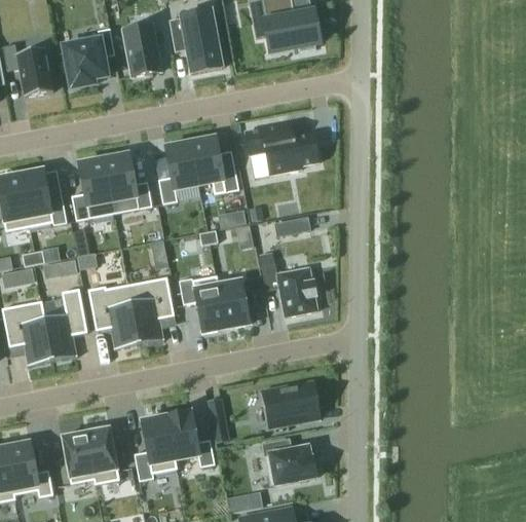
[(263,0),(266,22),(264,22),(269,50),(298,45),(299,50),(315,47),(314,42),(320,41),(313,11),(295,15),(292,0),(263,0)]
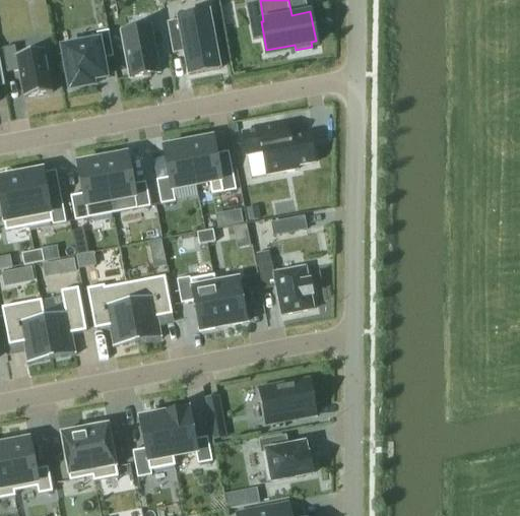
[(182,16),(170,19),(175,46),(187,44),(192,71),(221,65),(216,35),(217,35),(214,14),(212,15),(211,9),(181,14),(182,16)]
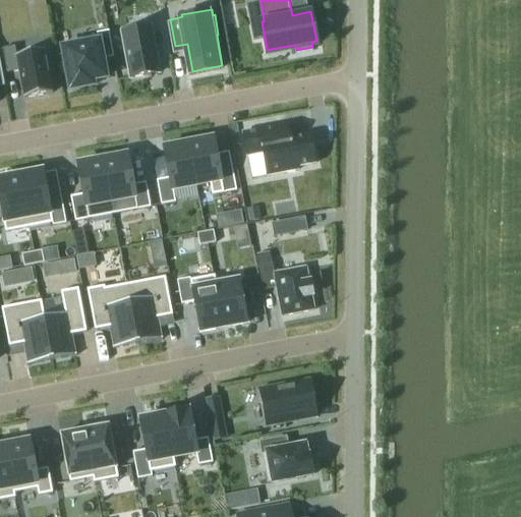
[(151,23),(121,30),(129,74),(160,69),(151,23)]
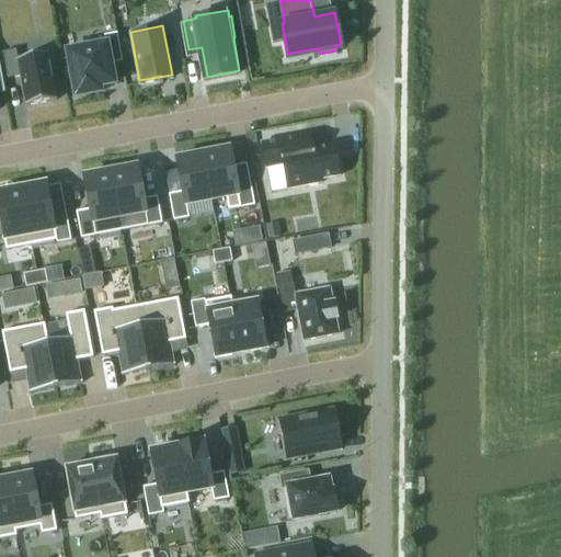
[(67,48),(76,93),(100,88),(99,82),(113,80),(110,60),(122,58),(116,30),(104,32),(105,41),(67,48)]
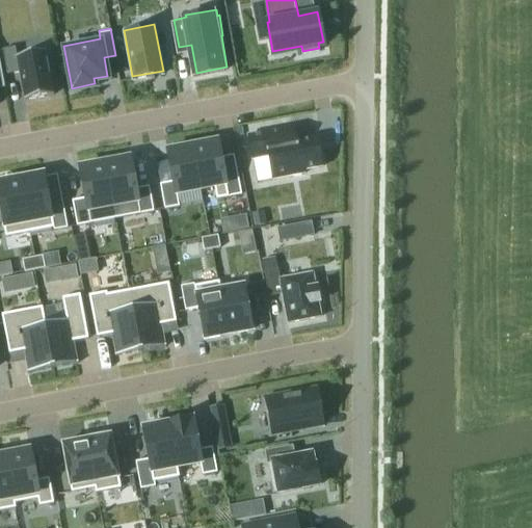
[(15,44),(2,47),(6,71),(19,69),(24,97),(53,91),(45,48),(17,53),(15,44)]
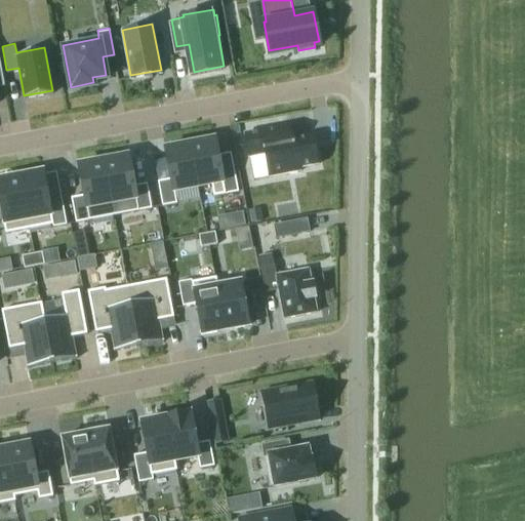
[(298,165),(317,162),(312,132),(286,137),(283,124),(245,131),(249,155),(265,152),(269,174),(299,168),(298,165)]
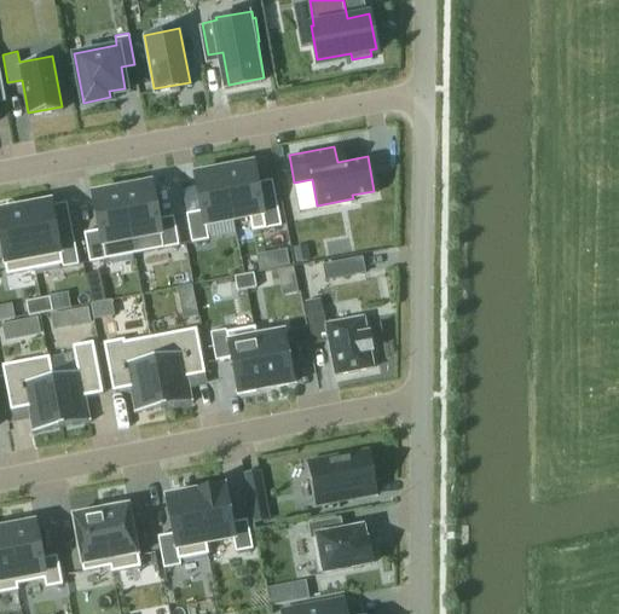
[(254,161),(224,167),(233,216),(249,214),(252,229),(281,222),(276,193),(260,196),(254,161)]
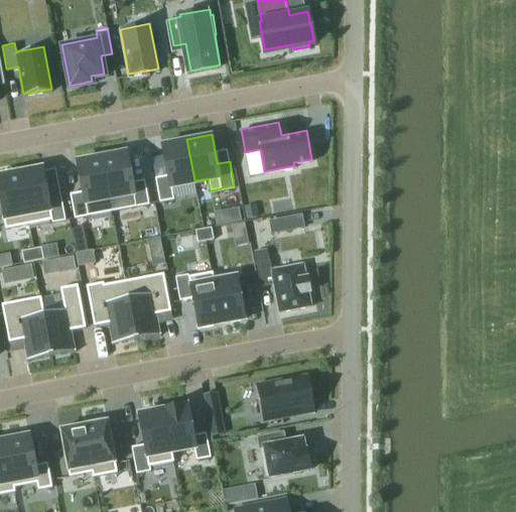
[(167,173),(155,175),(159,200),(173,198),(171,185),(195,180),(186,139),(162,143),(167,173)]
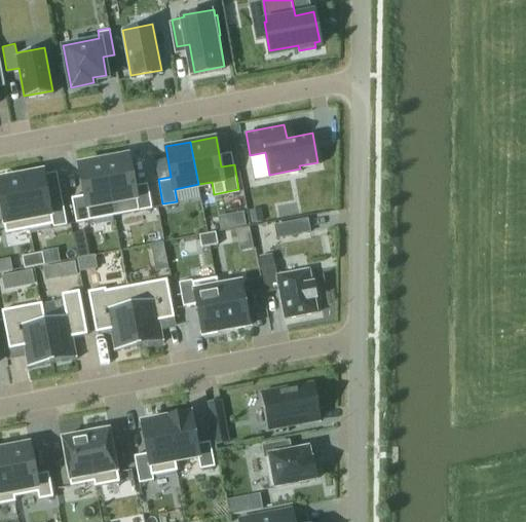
[(128,153),(104,158),(114,213),(152,206),(147,181),(135,183),(128,153)]
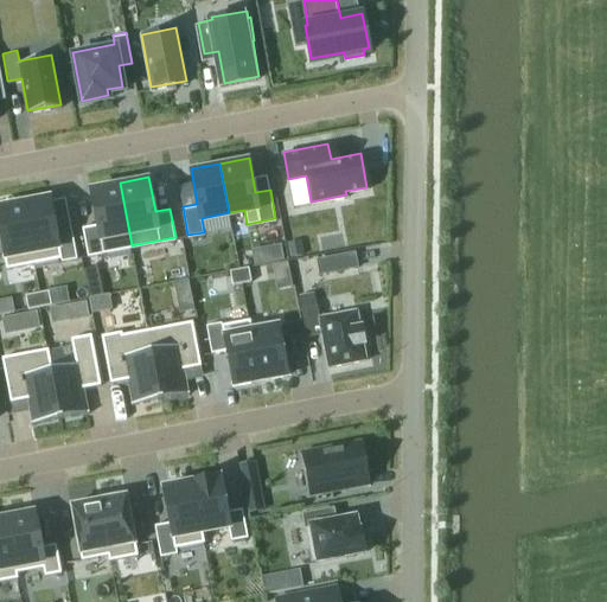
[(120,183),(90,189),(97,223),(82,225),(88,254),(132,245),(120,183)]
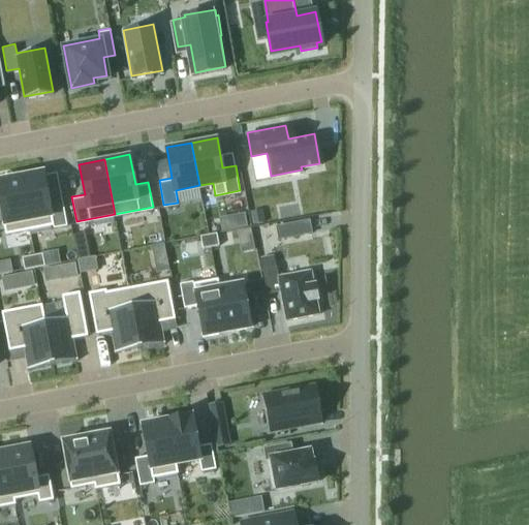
[(50,201),(43,171),(20,175),(30,227),(53,223),(54,225),(67,223),(62,198),(50,201)]
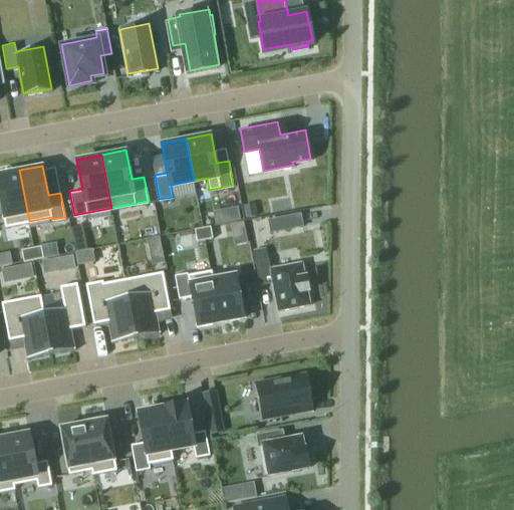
[(19,170),(0,173),(0,197),(5,226),(29,221),(19,170)]
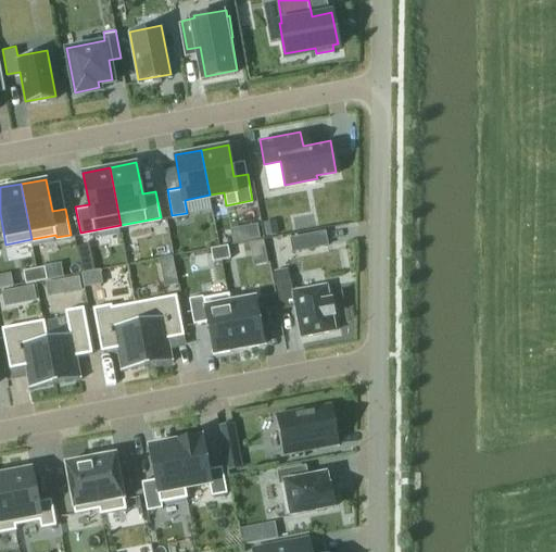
[(325,229),(313,231),(315,245),(327,242),(325,229)]
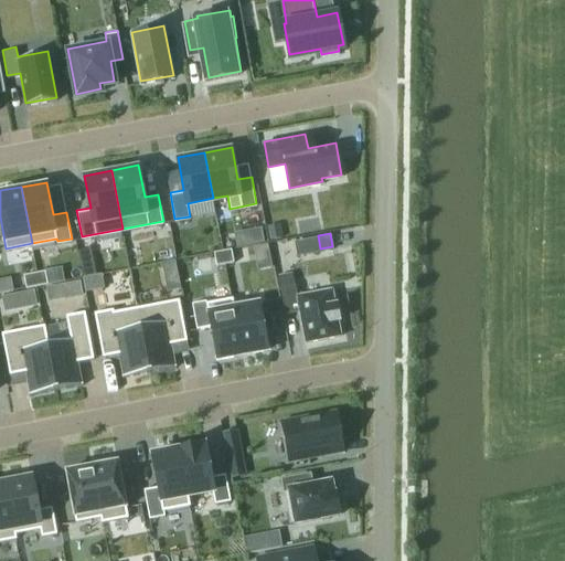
[(234,260),(232,246),(223,249),(225,261),(234,260)]
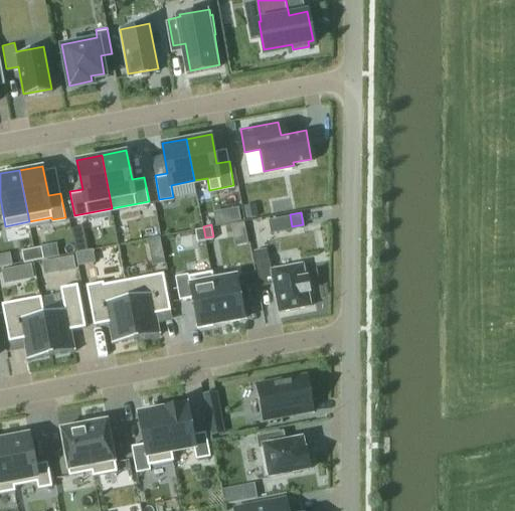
[(205,237),(203,226),(195,227),(197,239),(205,237)]
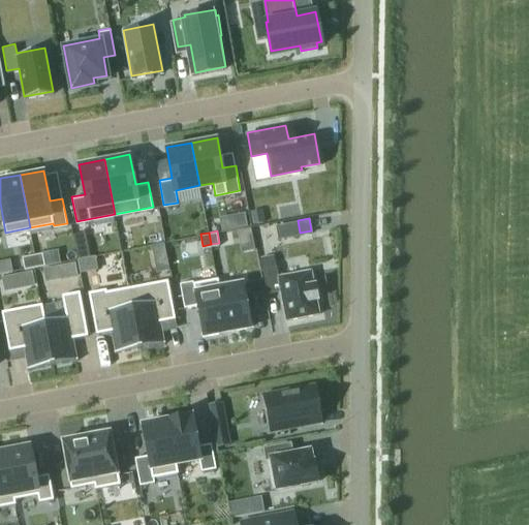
[(42,251),(34,252),(36,265),(44,264),(42,251)]
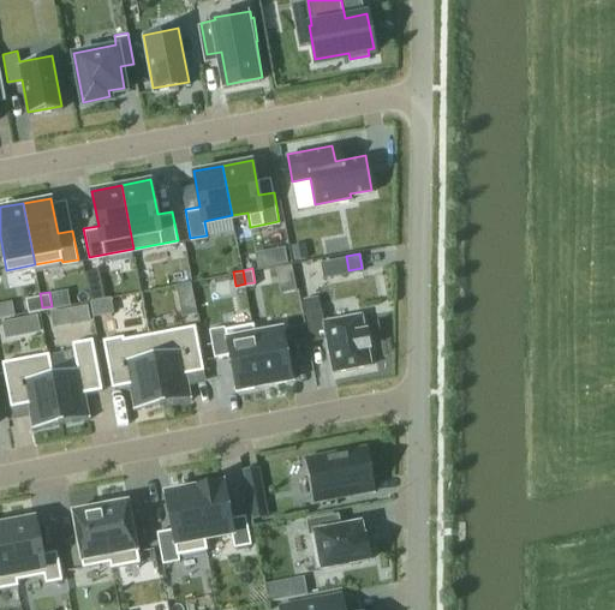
[(40,293),(25,297),(28,311),(42,308),(40,293)]
